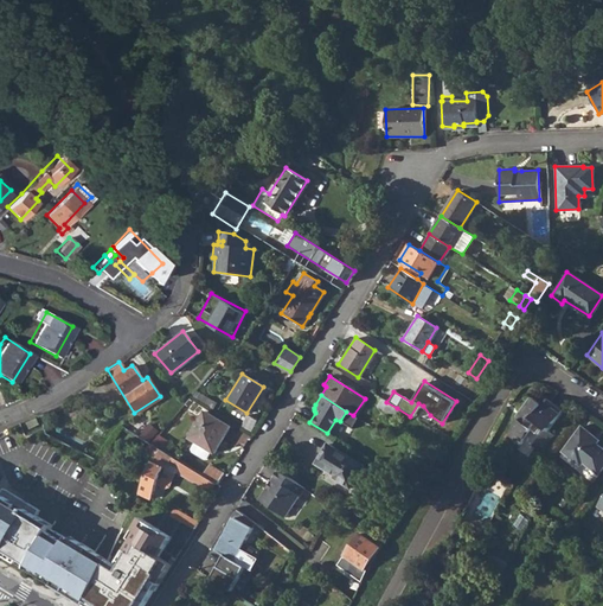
[(538,451),(551,433),(546,429),(559,413),(543,401),(539,404),(530,396),(513,416),(517,419),(502,439),(514,447),(530,428),(538,434),(530,445),(538,451)]
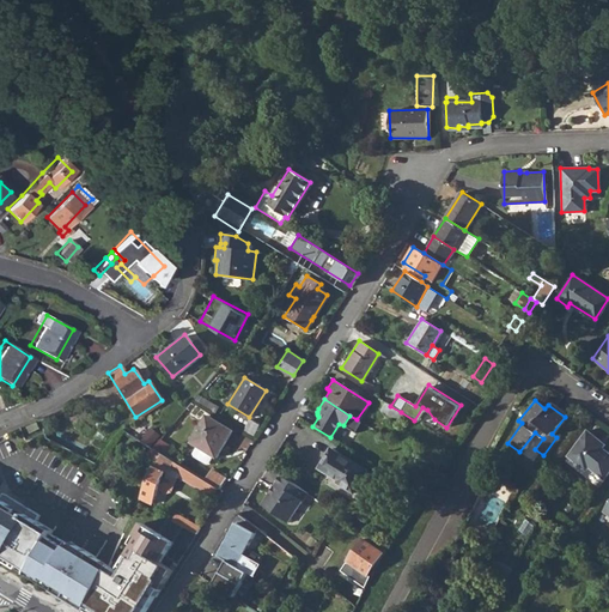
[(395,420),(401,412),(390,406),(384,401),(378,410),(395,420)]
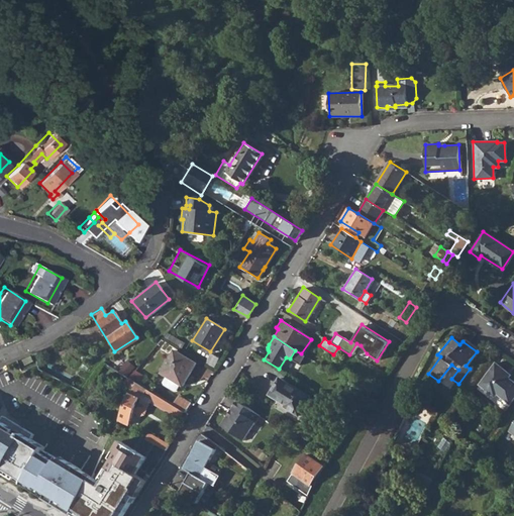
[(180,386),(194,363),(173,349),(159,373),(166,377),(180,386)]
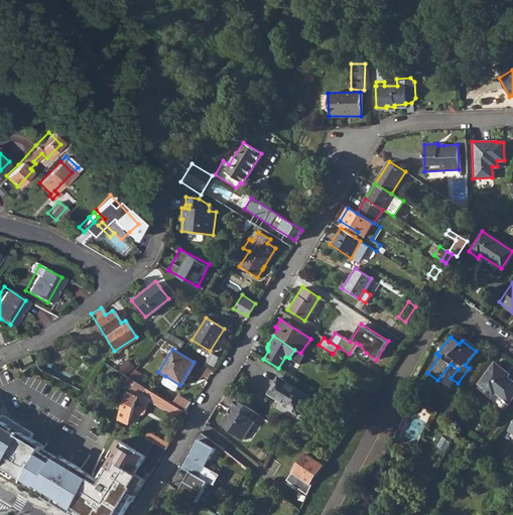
[(21,359),(23,364),(31,359),(29,355),(21,359)]
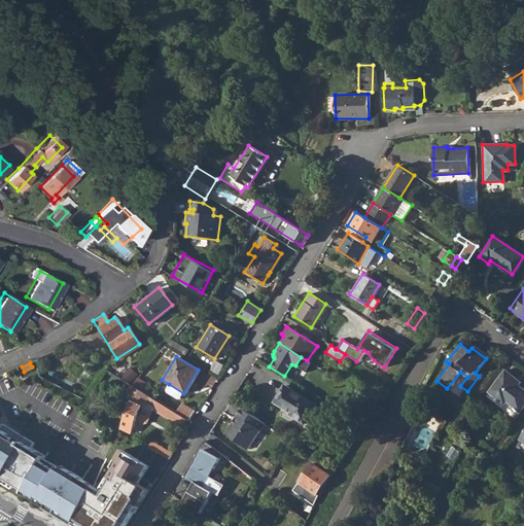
[(519,412),(523,404),(523,389),(517,385),(520,382),(503,370),(487,391),(503,404),(505,400),(519,412)]
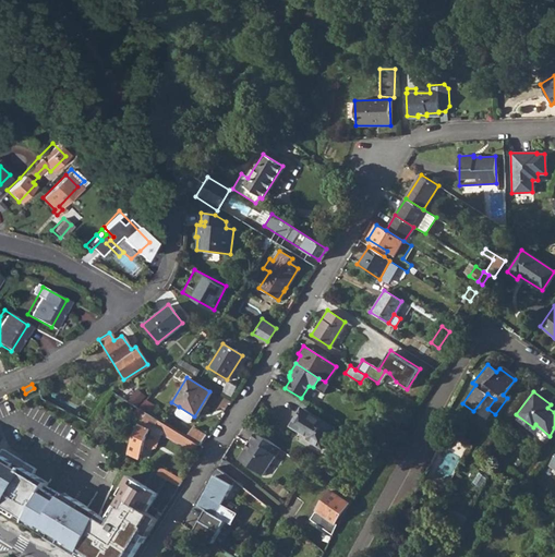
[(149,414),(155,406),(144,399),(137,407),(149,414)]
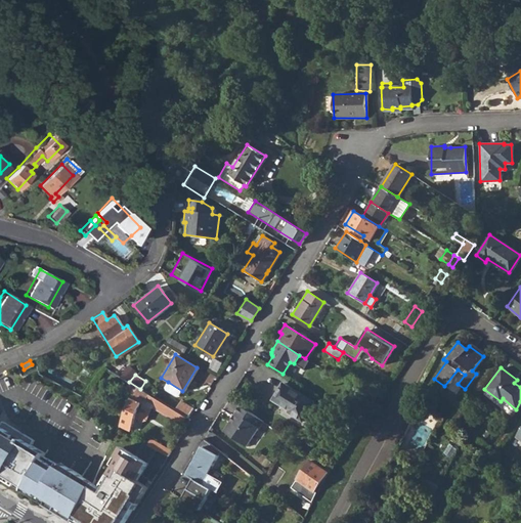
[(134,418),(141,421),(144,420),(149,407),(143,403),(145,399),(155,405),(153,407),(169,418),(174,409),(140,389),(129,382),(125,388),(123,392),(131,397),(119,426),(129,430),(134,418)]
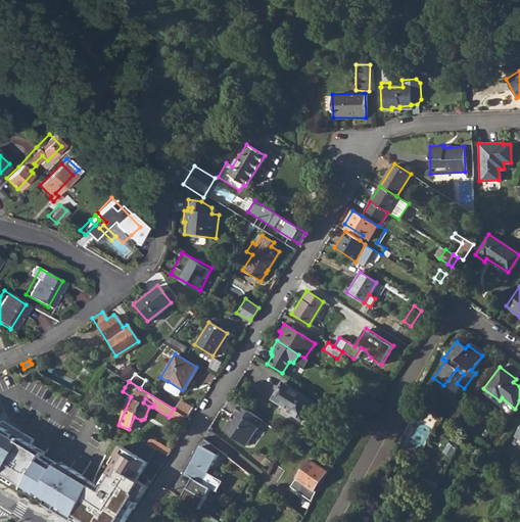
[(166,389),(176,396),(179,395),(182,390),(168,381),(164,386),(166,389)]
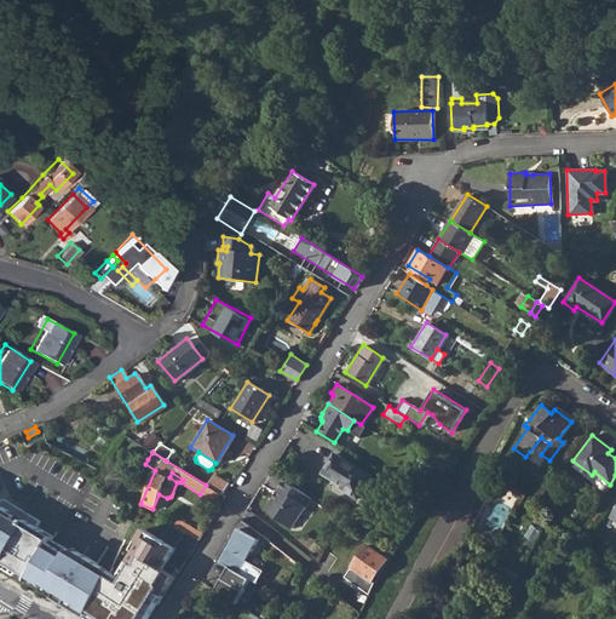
[(356,499),(370,475),(333,452),(320,473),(340,485),(339,488),(356,499)]
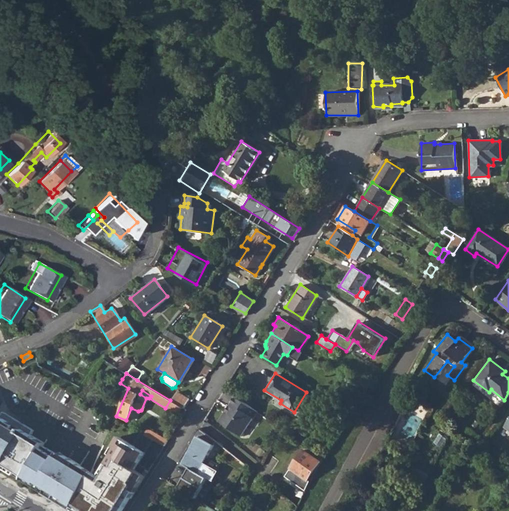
[(140,394),(146,398),(149,398),(151,396),(142,390),(140,394)]
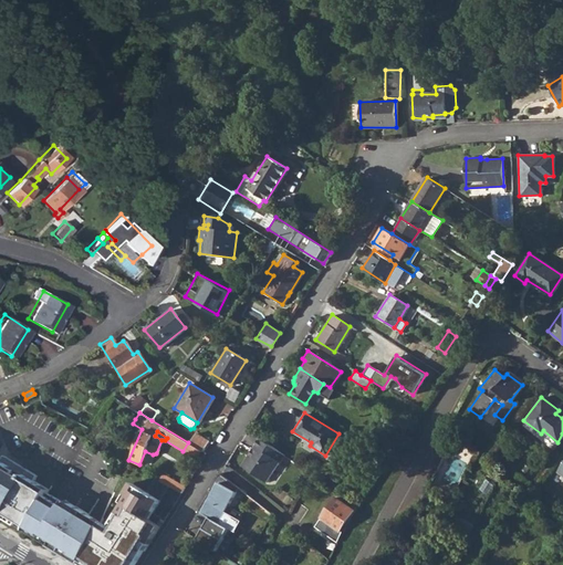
[(195,431),(188,442),(200,450),(208,440),(195,431)]
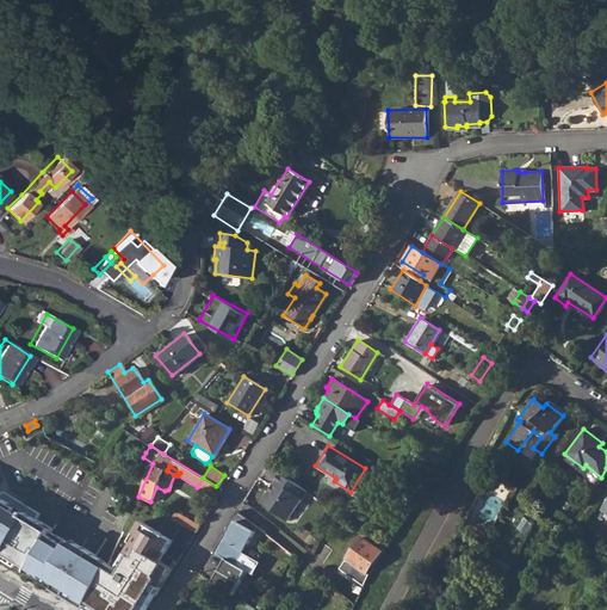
[(277,472),(256,501),(282,519),(303,490),(277,472)]
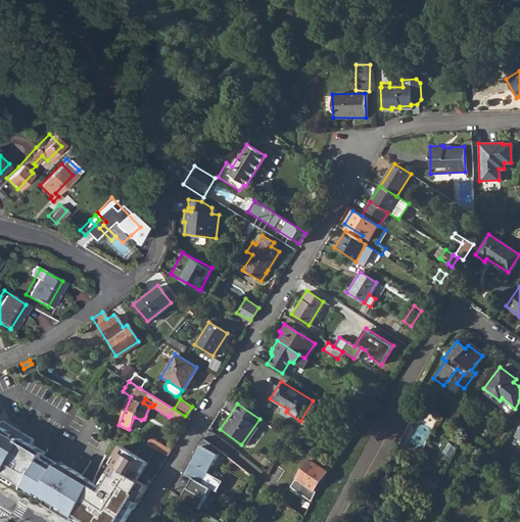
[(0,472),(0,476),(20,489),(22,485),(42,455),(43,452),(29,442),(32,438),(1,420),(0,421),(0,472)]
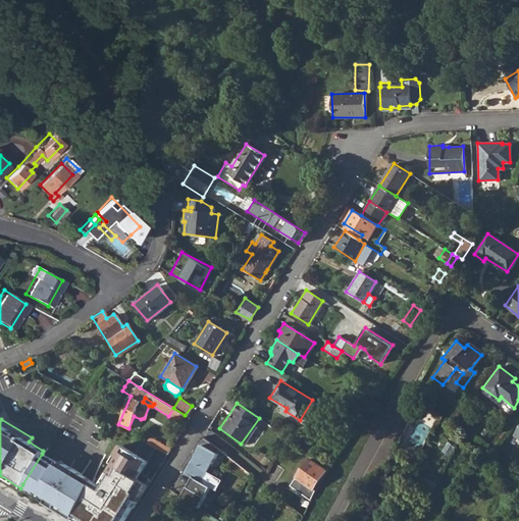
[(201,445),(216,454),(218,450),(204,438),(201,445)]
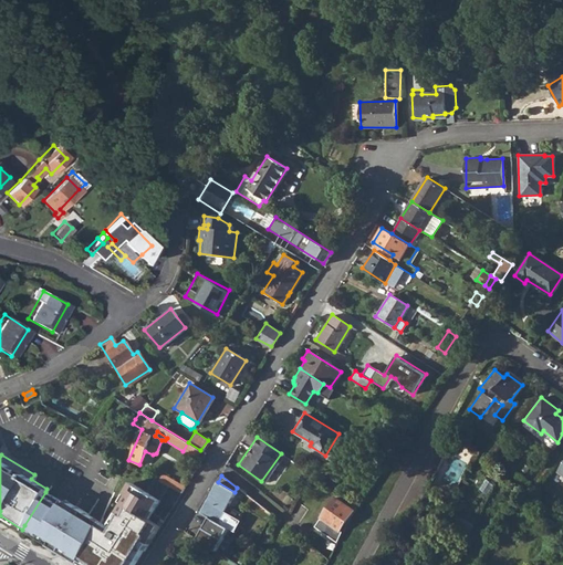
[(166,484),(179,492),(184,487),(169,479),(166,484)]
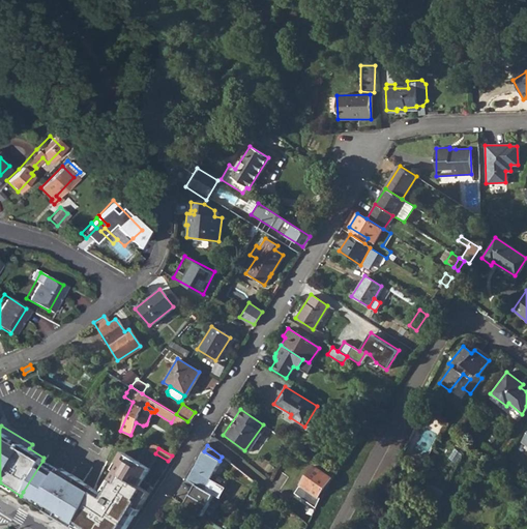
[(77,520),(75,524),(81,528),(125,528),(151,490),(138,483),(149,467),(122,450),(110,468),(113,471),(103,486),(106,491),(104,497),(91,492),(85,504),(83,509),(78,520),(77,520)]
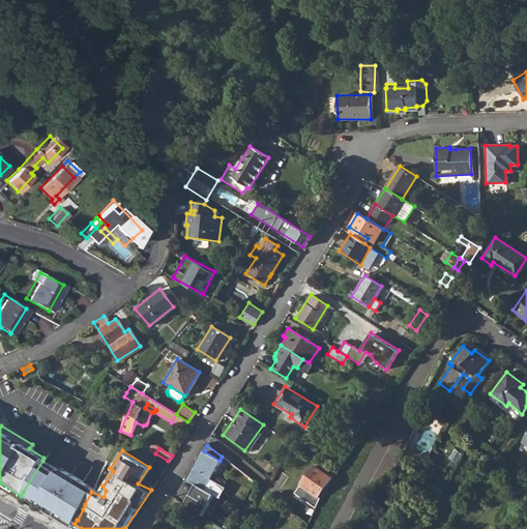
[(204,451),(187,479),(193,482),(194,483),(203,489),(220,461),(204,451)]
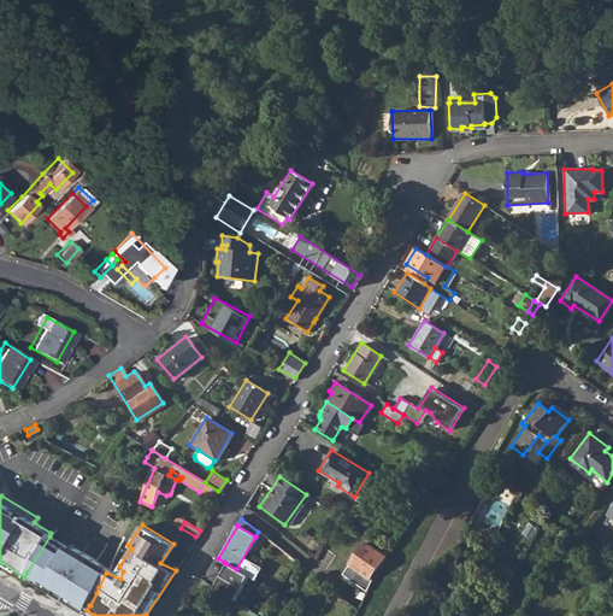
[(49,537),(27,573),(41,582),(39,586),(70,605),(72,602),(87,610),(89,605),(90,605),(96,593),(99,587),(106,573),(108,568),(68,544),(66,546),(49,537)]
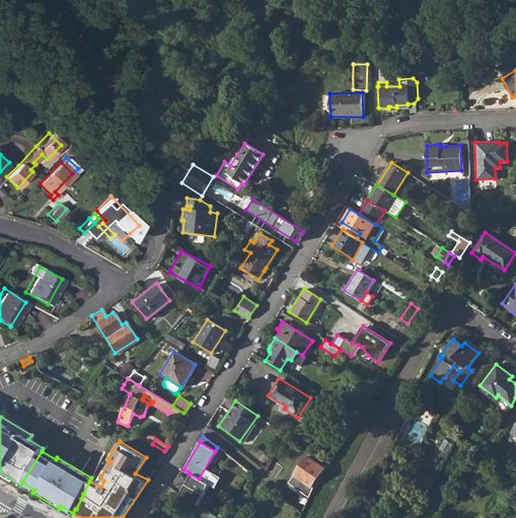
[(306,456),(323,467),(325,463),(309,452),(306,456)]
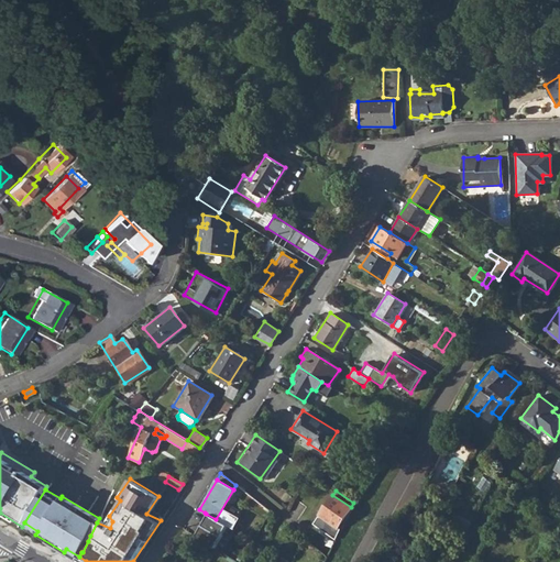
[(333,539),(351,507),(332,495),(311,524),(333,539)]
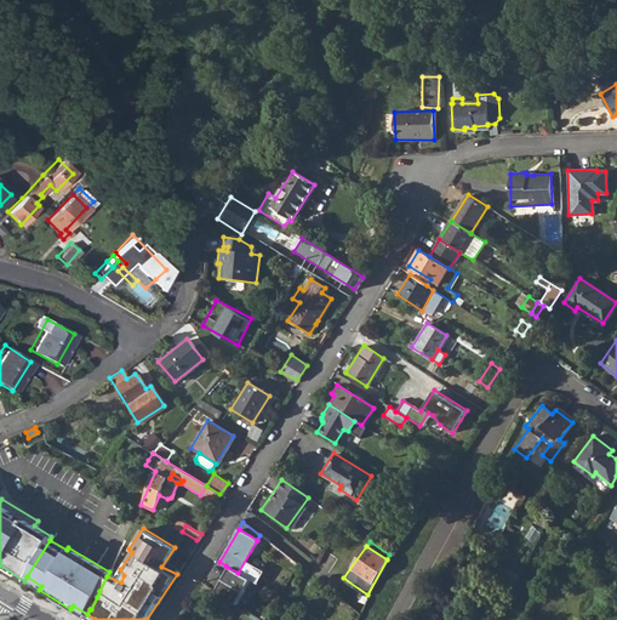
[(213,592),(227,567),(226,566),(212,591),(213,592)]
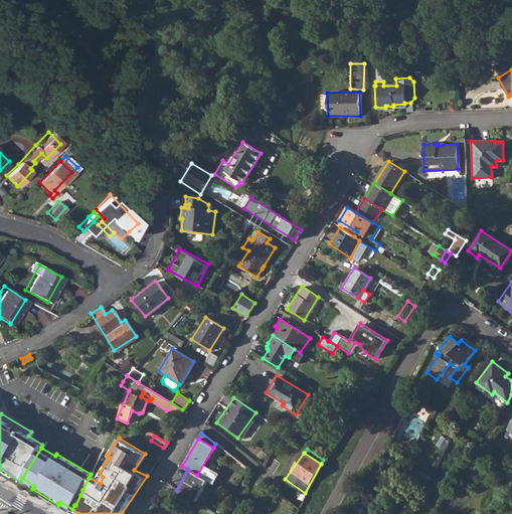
[(195,502),(200,491),(206,481),(197,475),(188,470),(177,491),(195,502)]
